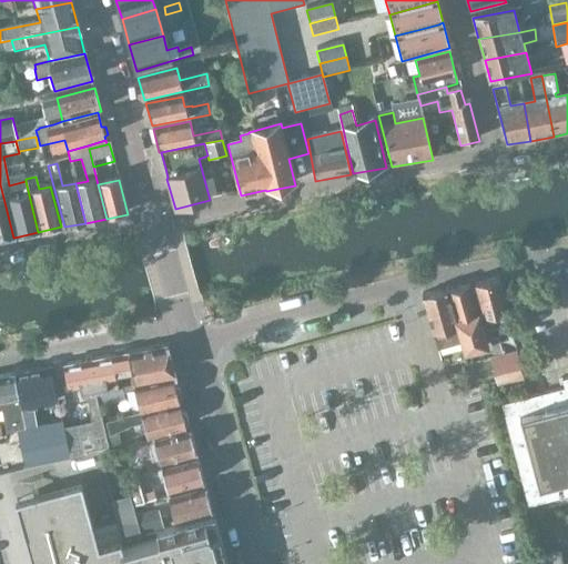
[(0,240),(13,238),(0,184),(0,240)]
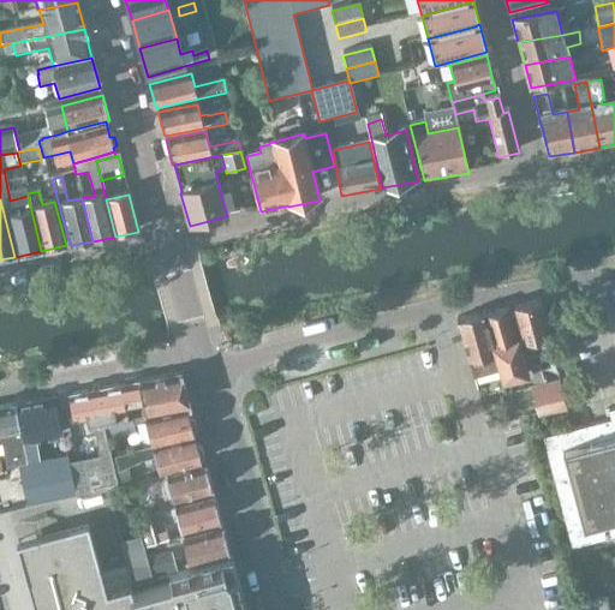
[(541,305),(513,310),(527,360),(551,354),(541,305)]
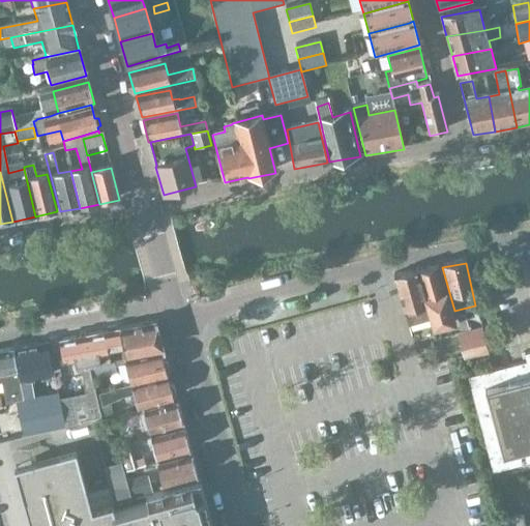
[(418,272),(430,322),(433,331),(454,325),(438,268),(418,272)]
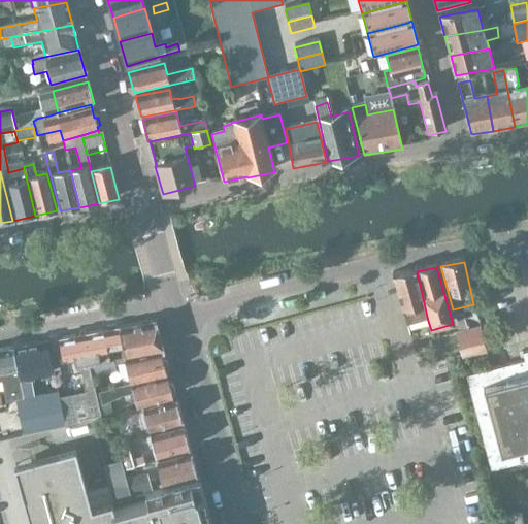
[(406,326),(428,321),(417,271),(392,275),(397,291),(406,326)]
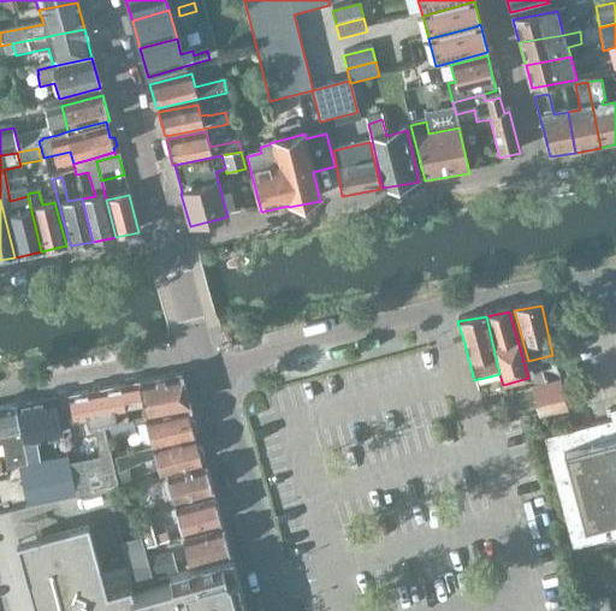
[(540,368),(531,371),(535,390),(545,387),(540,368)]
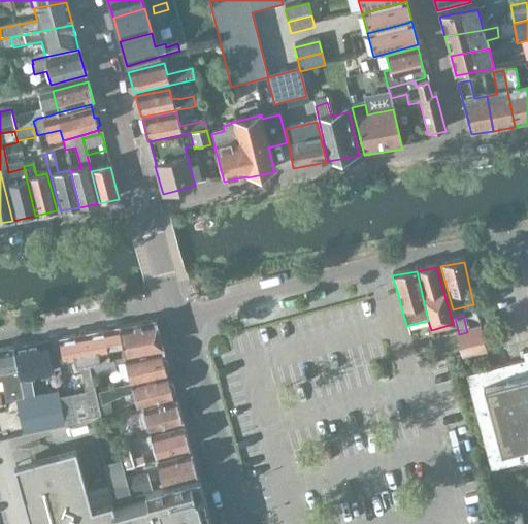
[(117,329),(104,332),(107,348),(122,346),(125,359),(160,352),(162,351),(155,322),(117,329)]
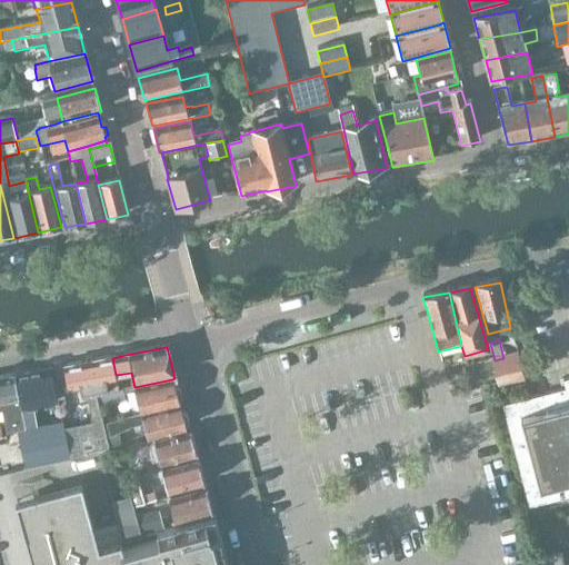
[(495,360),(491,362),(495,372),(498,387),(523,382),(521,368),(518,355),(503,358),(495,360)]
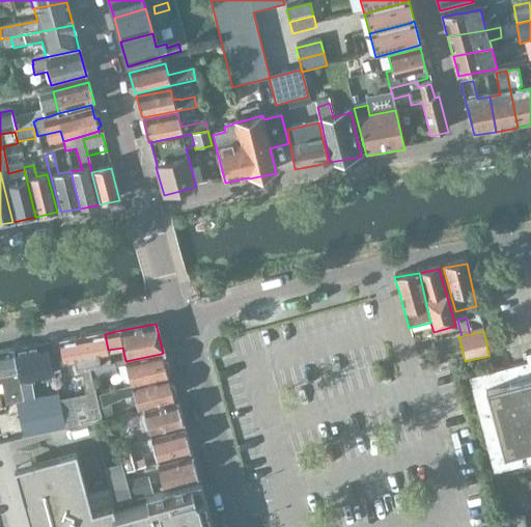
[(88,399),(61,405),(66,431),(77,428),(101,424),(90,371),(90,372),(89,370),(111,365),(108,350),(105,334),(61,342),(65,366),(76,364),(78,373),(83,371),(88,399)]
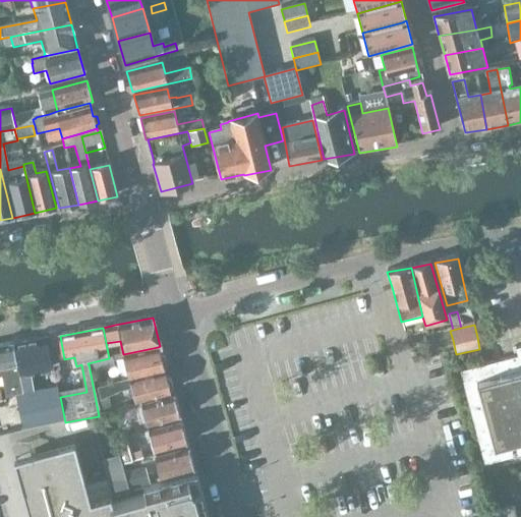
[(46,339),(14,345),(23,395),(33,393),(30,376),(52,371),(46,339)]
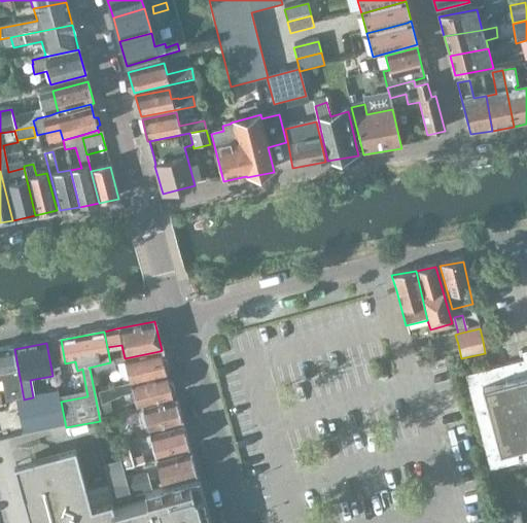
[(13,349),(0,351),(0,382),(2,382),(6,403),(15,402),(24,399),(14,349),(13,349)]
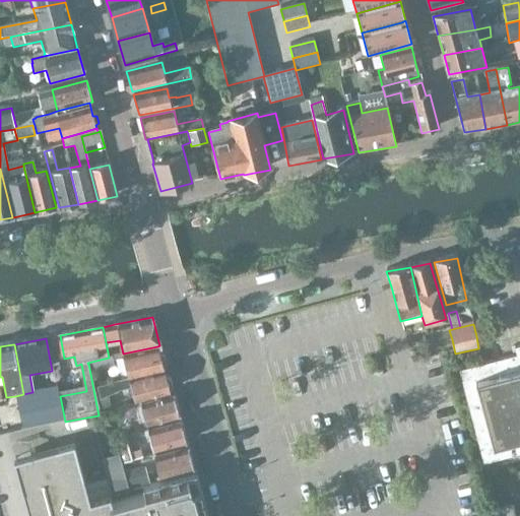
[(123,353),(113,357),(114,362),(125,359),(130,379),(164,370),(163,367),(165,365),(163,357),(159,357),(157,346),(123,353)]
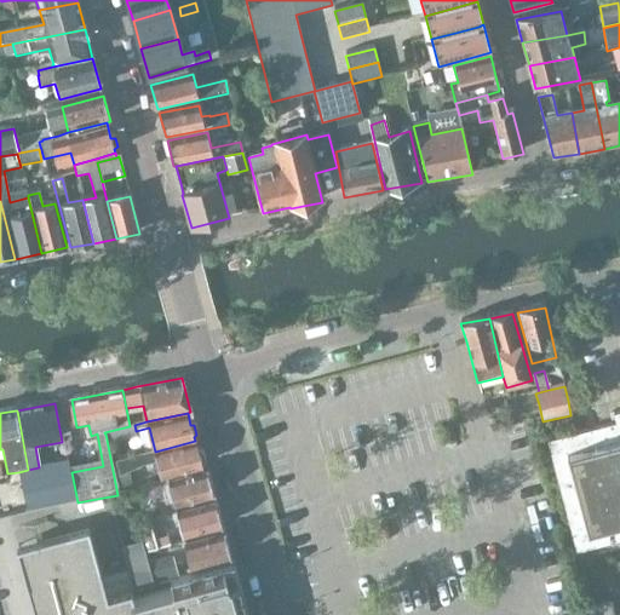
[(619,414),(614,417),(615,423),(616,423),(616,425),(547,443),(577,553),(619,542),(619,414)]
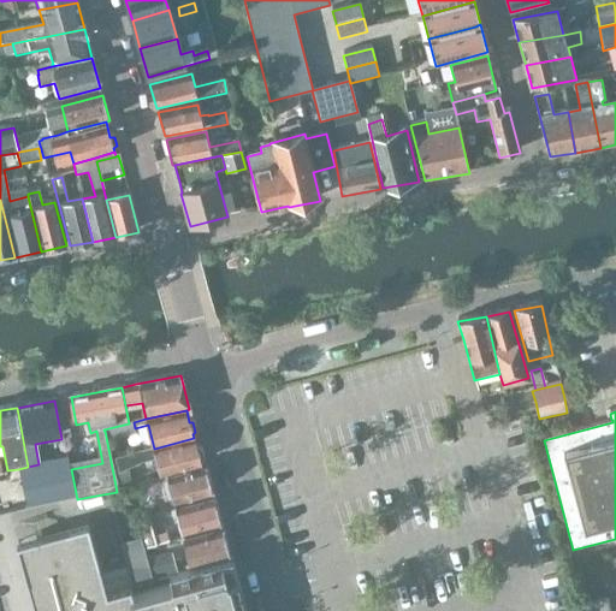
[(124,425),(105,431),(107,442),(128,435),(124,425)]
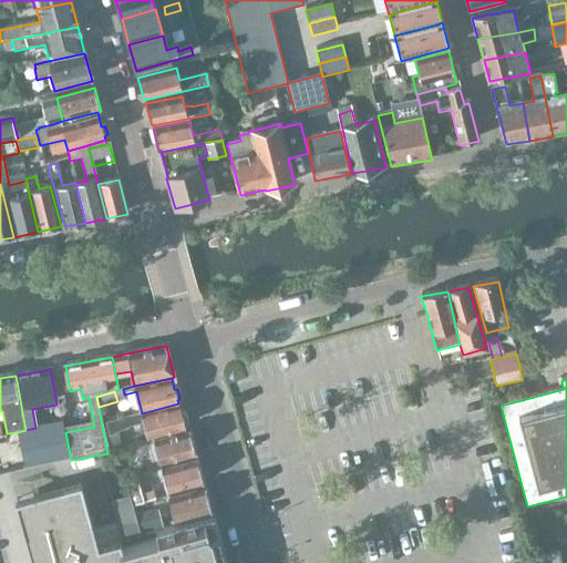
[(122,419),(105,423),(109,437),(126,429),(126,428),(143,423),(147,439),(185,428),(184,425),(186,422),(184,415),(181,415),(178,403),(142,413),(122,419)]
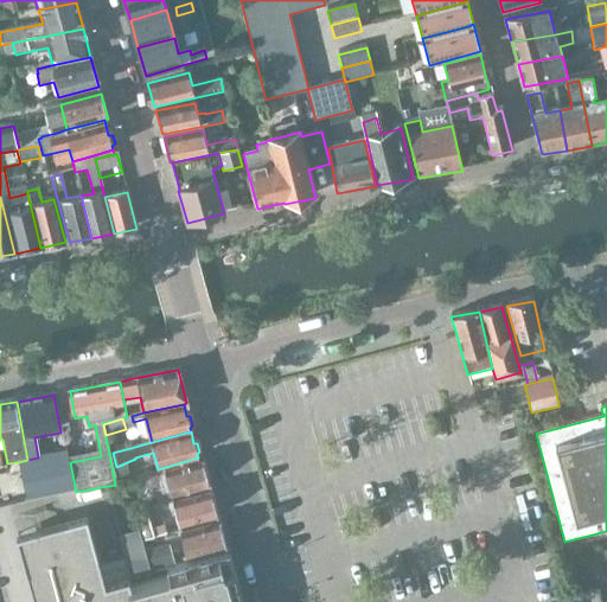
[(27,460),(18,462),(26,504),(76,492),(70,462),(69,459),(64,436),(42,441),(44,456),(38,458),(27,460)]
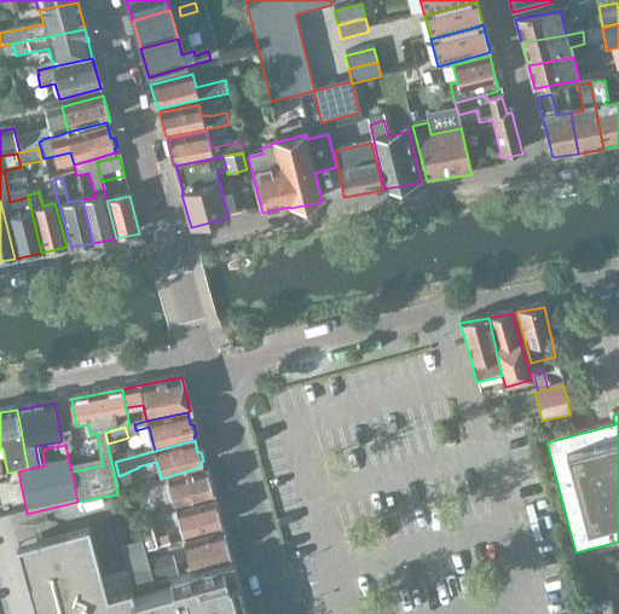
[(172,498),(156,502),(160,516),(175,513),(175,510),(214,499),(206,470),(203,471),(167,481),(172,498)]
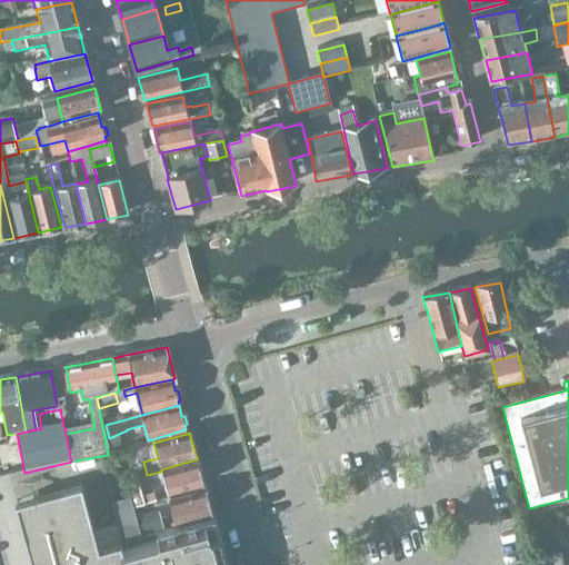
[(198,462),(161,472),(168,496),(205,486),(198,462)]
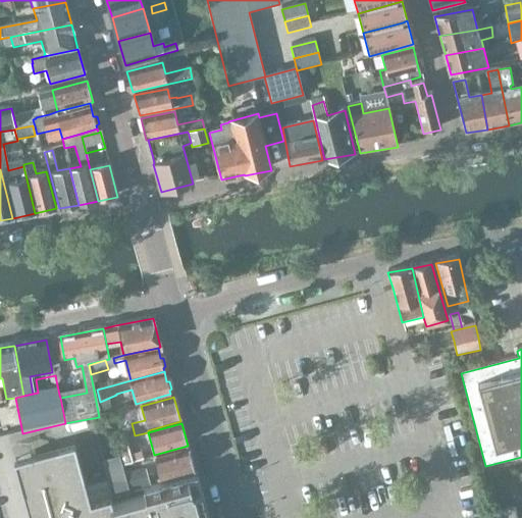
[(74,446),(13,462),(29,517),(208,517),(196,475),(161,485),(150,488),(143,490),(145,498),(112,506),(110,499),(90,505),(74,446)]
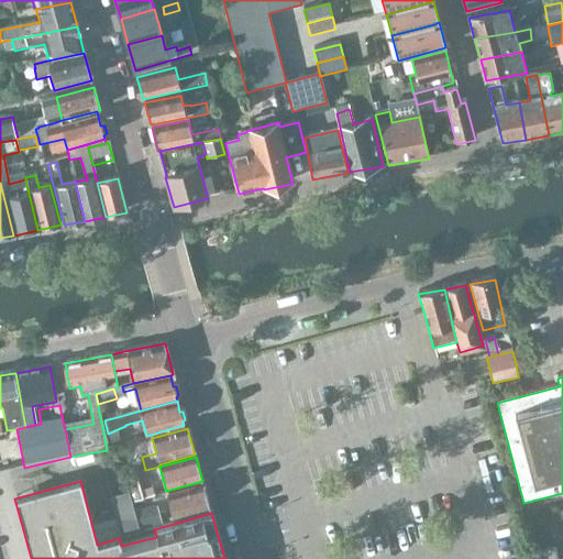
[(203,484),(166,494),(173,519),(210,508),(203,484)]
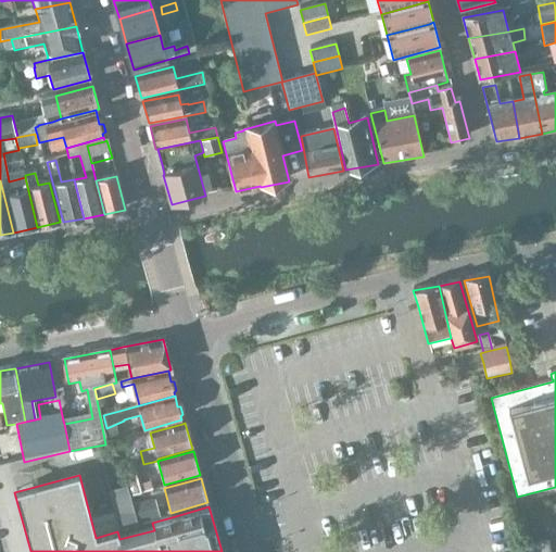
[(131,499),(113,504),(121,531),(139,526),(134,507),(131,499)]
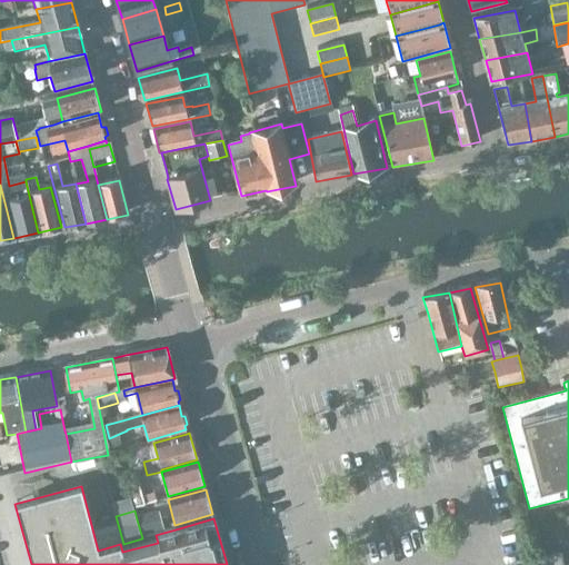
[(159,513),(137,519),(142,538),(156,535),(163,533),(159,513)]
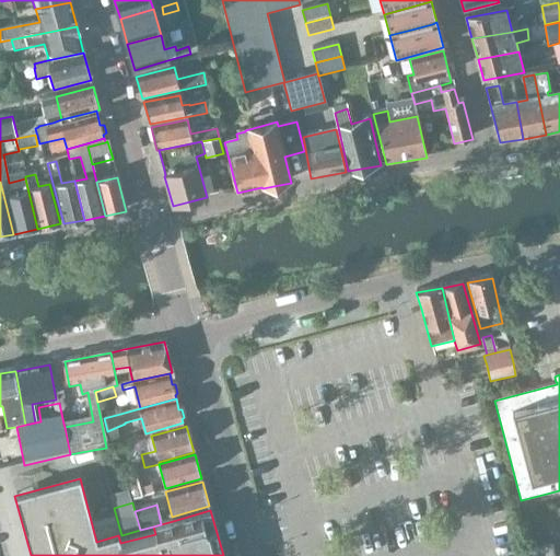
[(553,555),(552,546),(532,552),(532,555),(553,555)]
